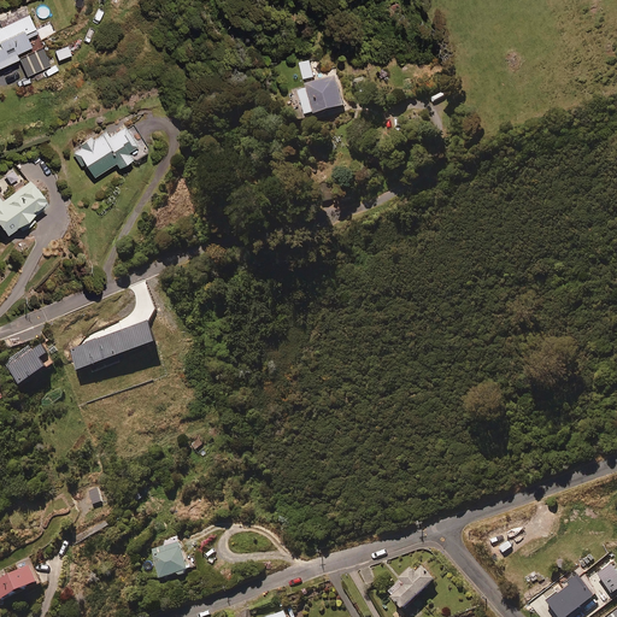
[(35,29),(24,5),(0,15),(0,60),(16,54),(13,48),(29,42),(25,33),(35,29)]
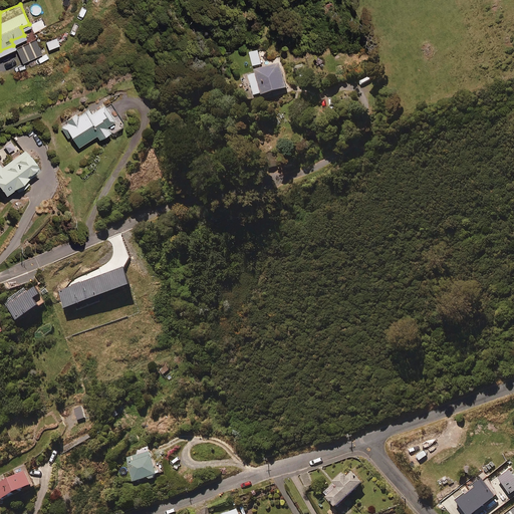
[(58,43),(55,36),(44,40),(47,47),(58,43)]
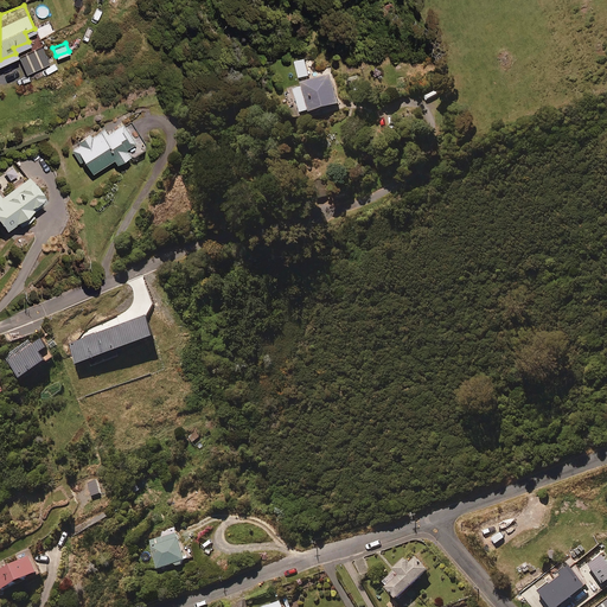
[(48,62),(40,46),(17,57),(24,72),(48,62)]
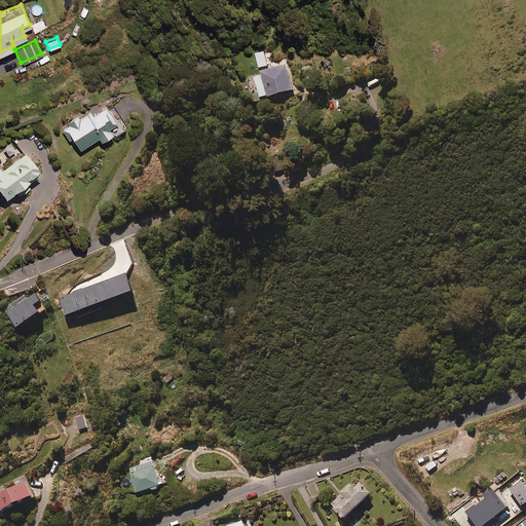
[(267,65),(263,51),(255,53),(258,67),(267,65)]
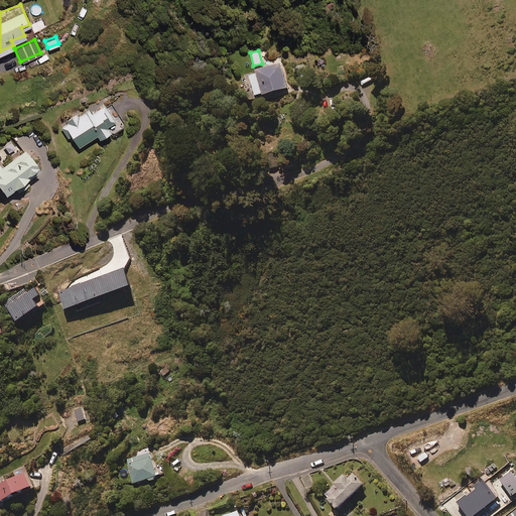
[(286,86),(280,62),(255,69),(256,72),(246,75),(252,95),(286,86)]
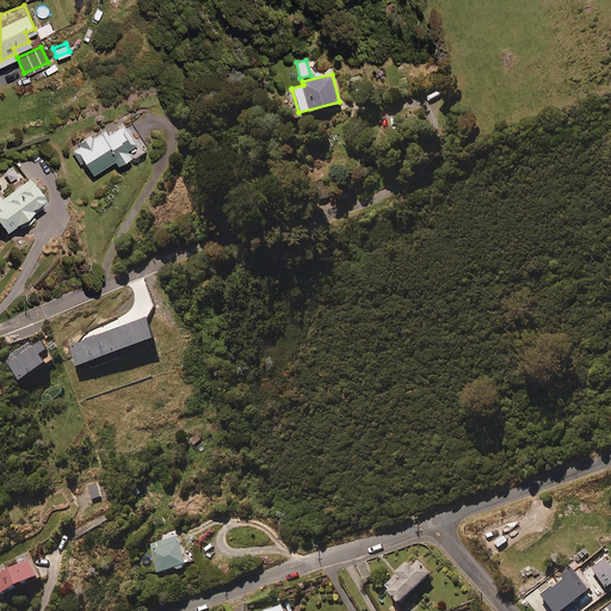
[(93,142),(90,139),(79,146),(80,149),(72,155),(79,165),(82,162),(92,174),(113,160),(115,164),(129,154),(130,156),(146,147),(127,119),(93,142)]
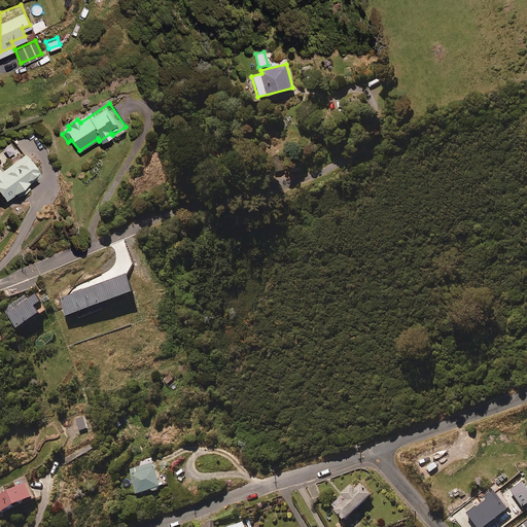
[(39,175),(24,152),(0,169),(0,197),(1,199),(12,190),(15,195),(28,186),(26,184),(39,175)]
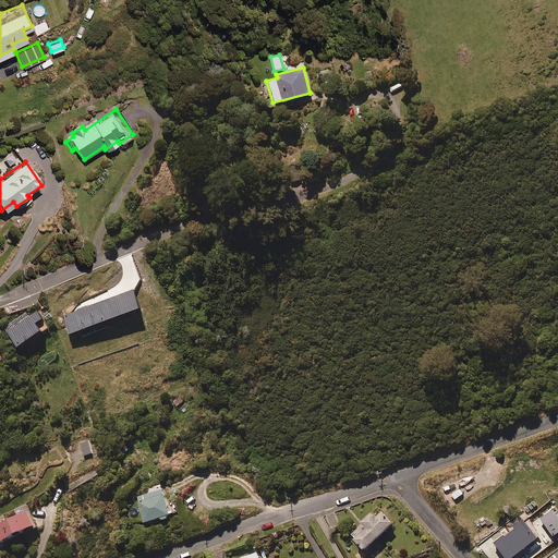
[(50,323),(39,307),(9,329),(20,344),(50,323)]
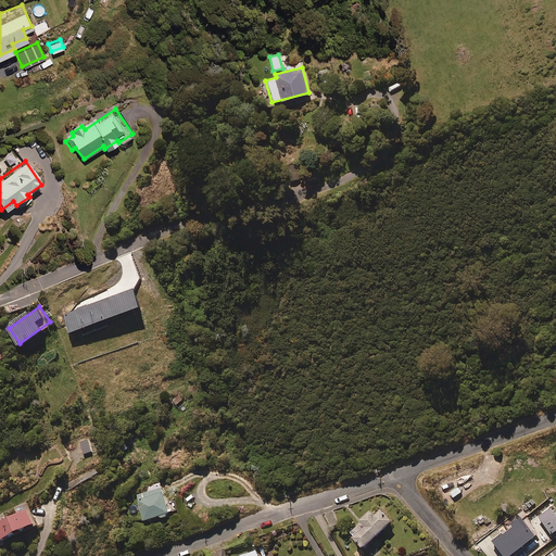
[(171,510),(161,482),(147,487),(148,491),(136,495),(146,519),(171,510)]
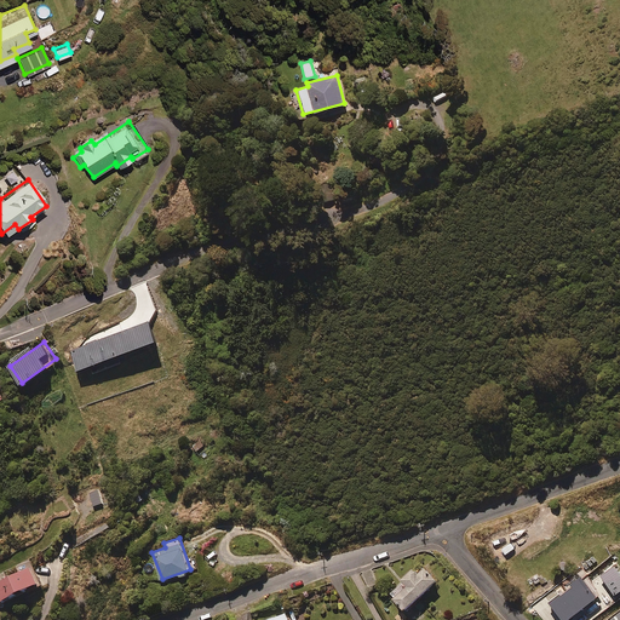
[(39,583),(30,564),(21,568),(23,572),(0,581),(0,600),(1,602),(39,583)]
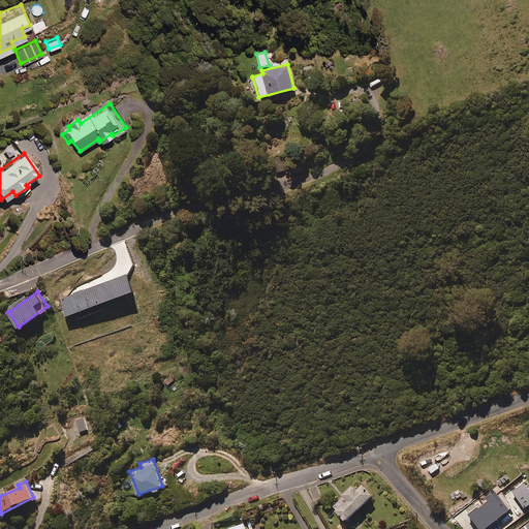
[(342,497),(332,506),(345,521),(372,495),(361,483),(355,489),(351,485),(340,495),(342,497)]
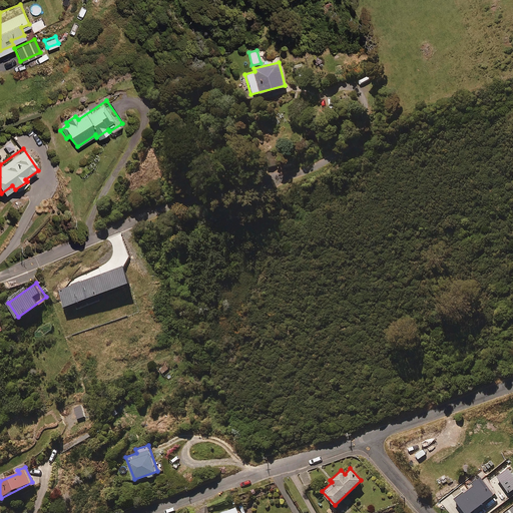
[(327,498),(322,492),(316,497),(321,503),(327,498)]
